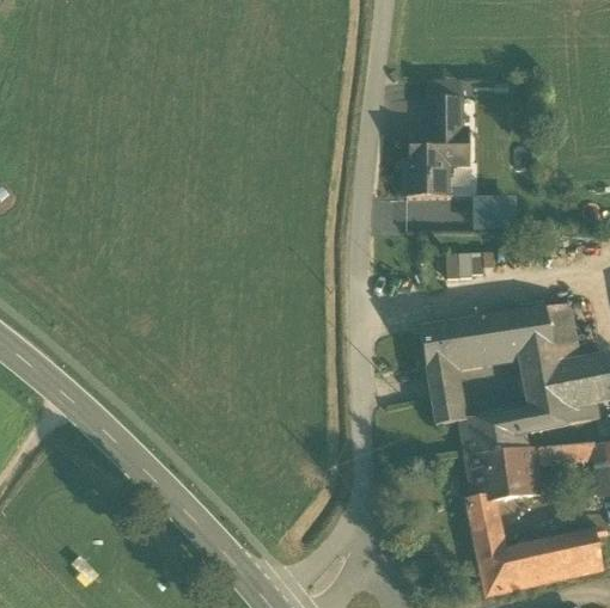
[(428,83),(428,99),(462,99),(462,83),(428,83)]
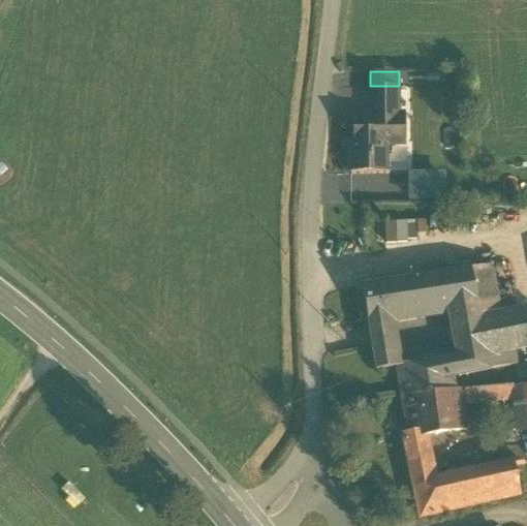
[(370,116),(400,116),(399,86),(370,86),(370,116)]
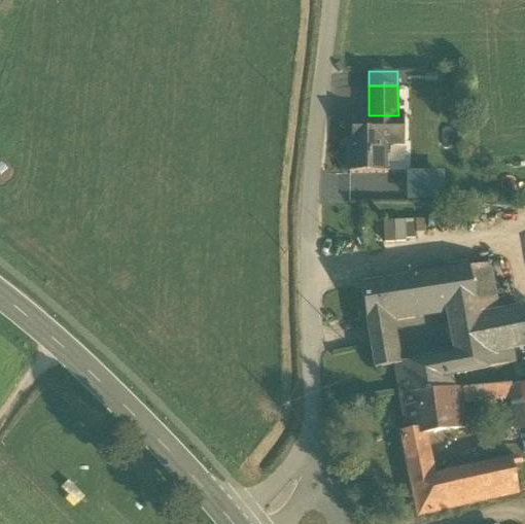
[(351,170),(384,170),(384,140),(405,140),(405,115),(398,115),(369,115),(355,115),(355,138),(350,138),(351,170)]
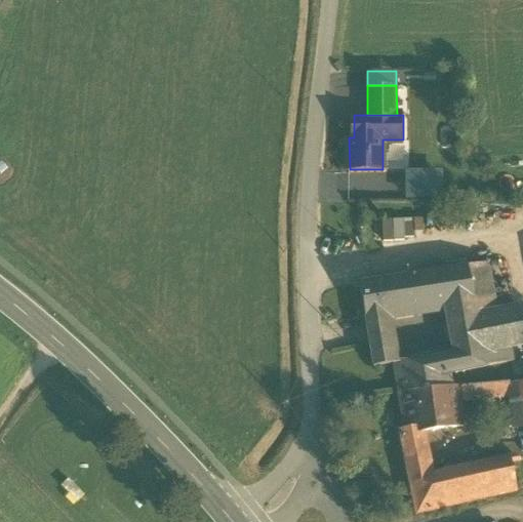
[(439,197),(439,168),(406,169),(406,197),(439,197)]
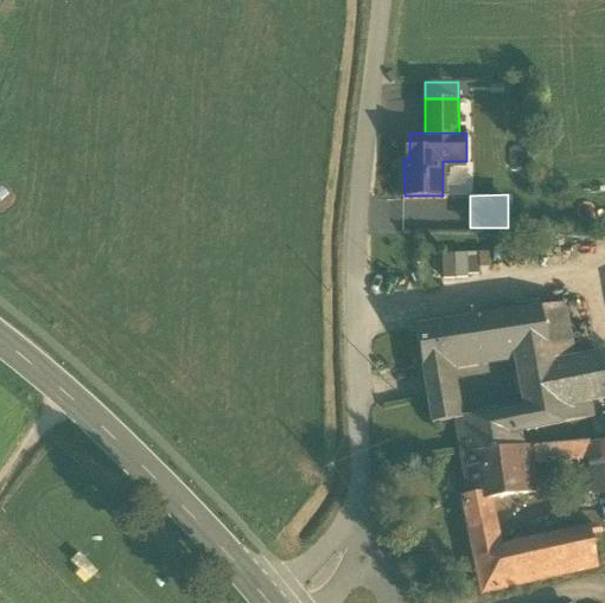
[(456,251),(457,275),(470,275),(470,271),(469,250),(456,251)]
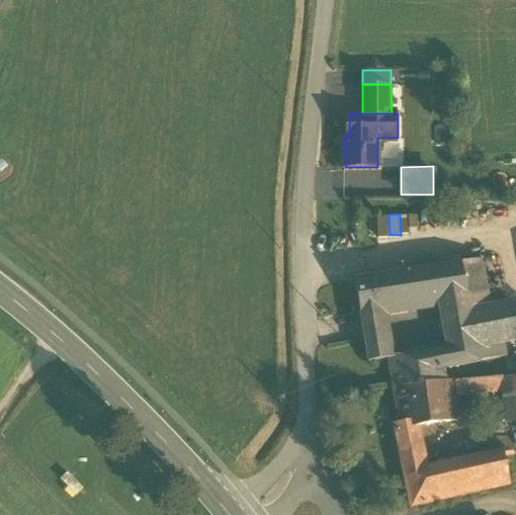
[(409,213),(400,213),(401,232),(409,232),(409,213)]
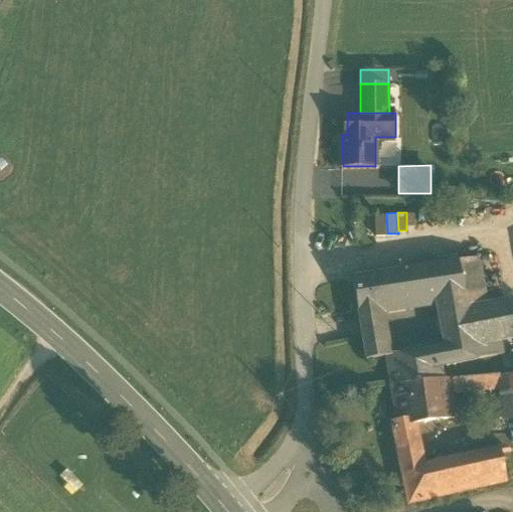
[(387,233),(386,213),(375,213),(376,234),(387,233)]
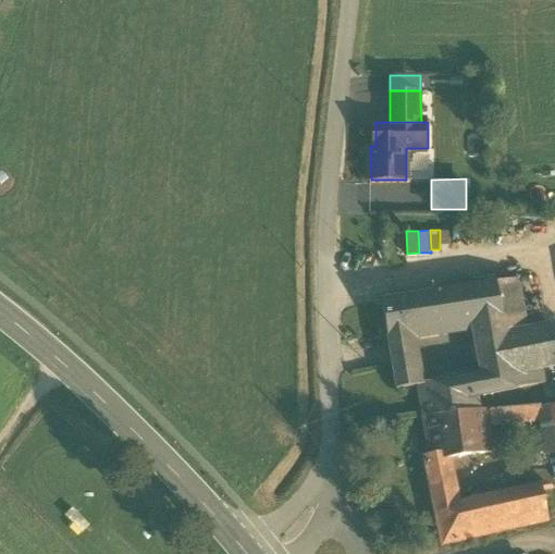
[(496,281),(504,319),(526,315),(519,283),(518,280),(515,279),(496,281)]
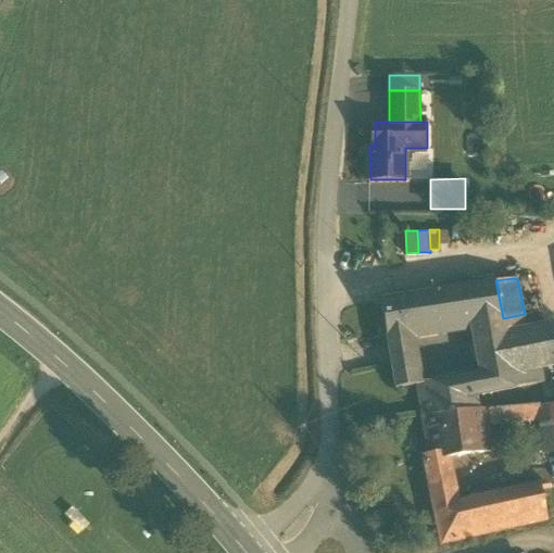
[(475,339),(506,332),(503,318),(495,280),(382,299),(388,335),(410,331),(471,322),(475,339)]
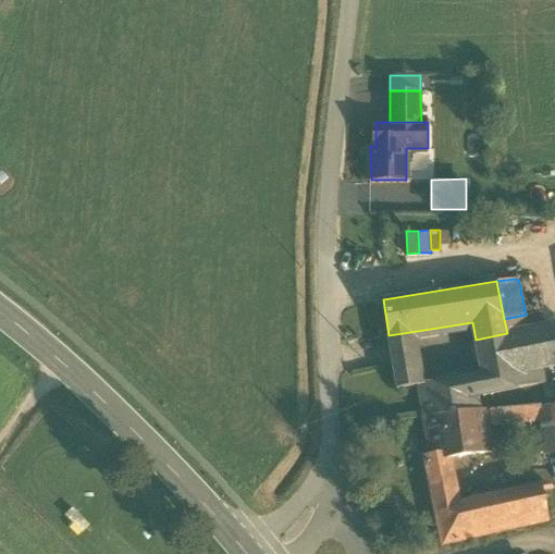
[(528,330),(526,315),(504,319),(507,333),(528,330)]
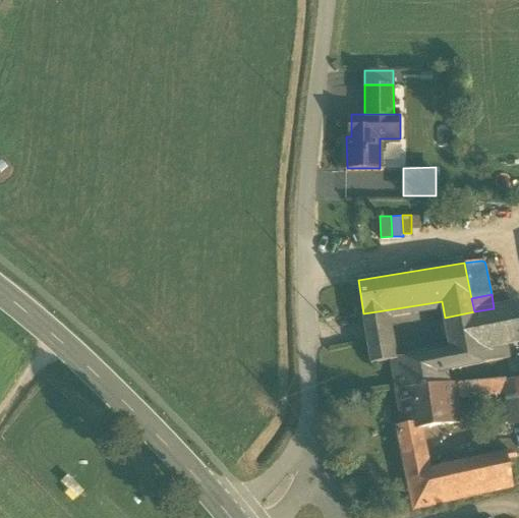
[(518,315),(516,303),(494,308),(474,311),(445,318),(452,350),(455,368),(510,357),(508,342),(518,340),(518,315)]
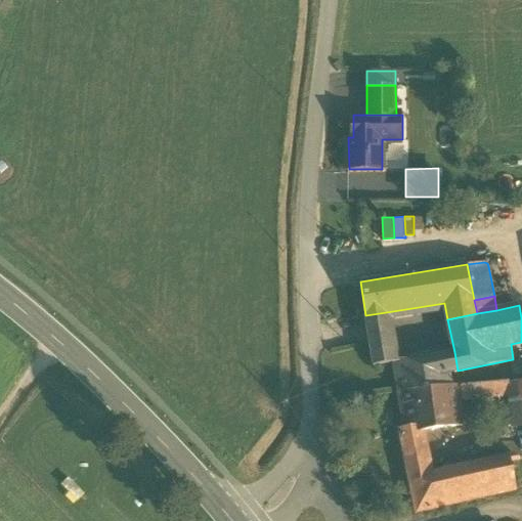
[(365,315),(370,340),(390,337),(386,312),(365,315)]
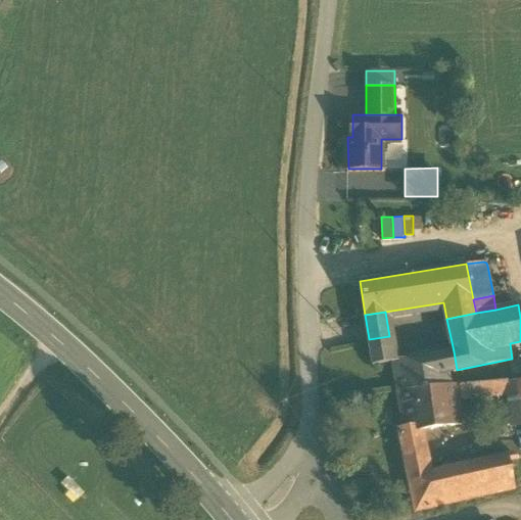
[(369,339),(373,364),(393,361),(393,360),(389,336),(369,339)]
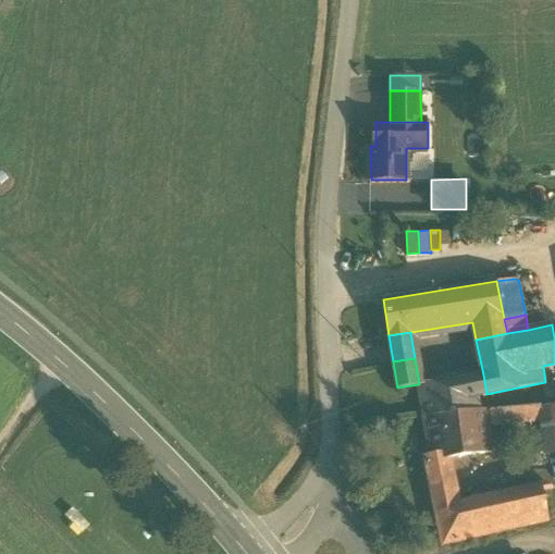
[(419,384),(424,415),(482,409),(479,395),(486,394),(483,374),(419,383),(419,384)]
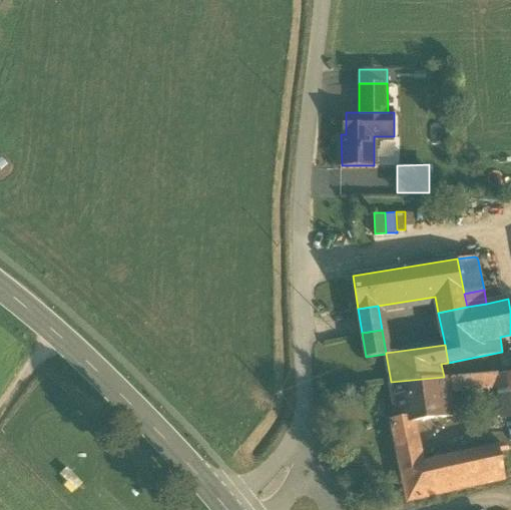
[(503,417),(510,415),(510,371),(498,373),(500,385),(499,386),(503,417)]
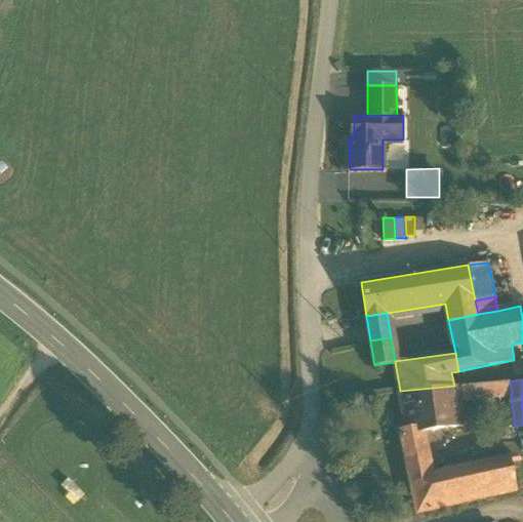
[(472,398),(511,395),(512,394),(510,382),(510,380),(471,384),(472,398)]
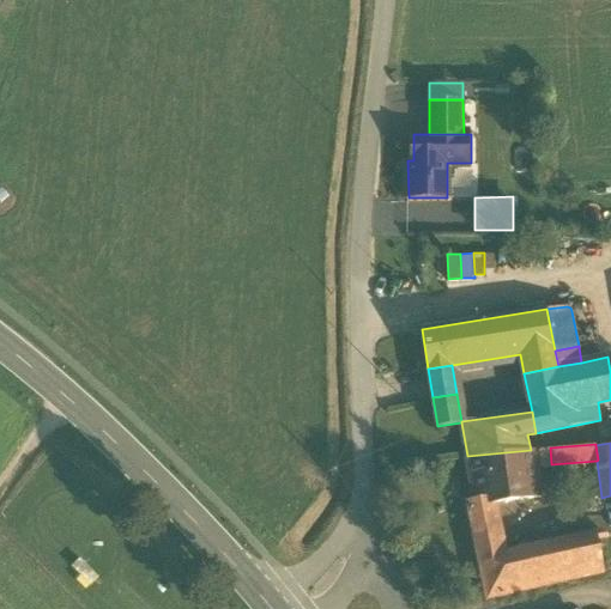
[(539,450),(531,450),(467,456),(475,498),(476,505),(495,503),(543,495),(549,494),(548,483),(543,483),(539,456),(539,450)]
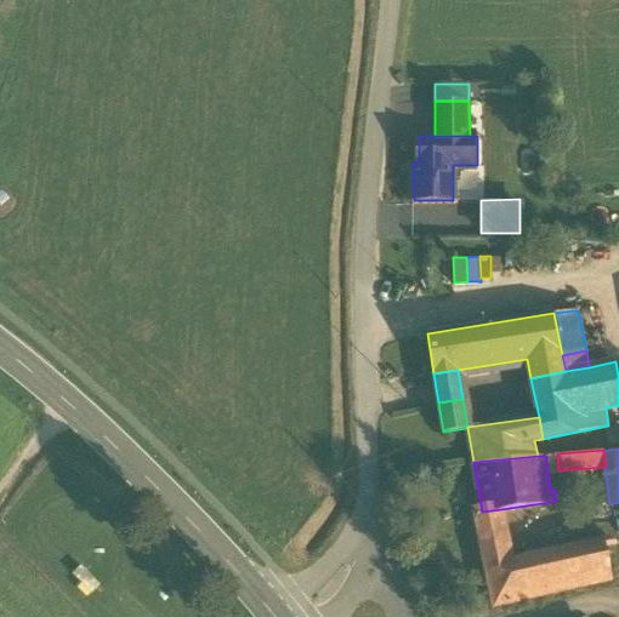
[(555,553),(512,561),(509,541),(501,509),(482,512),(481,504),(475,506),(482,544),(487,567),(487,570),(494,606),(613,580),(606,542),(555,553)]
